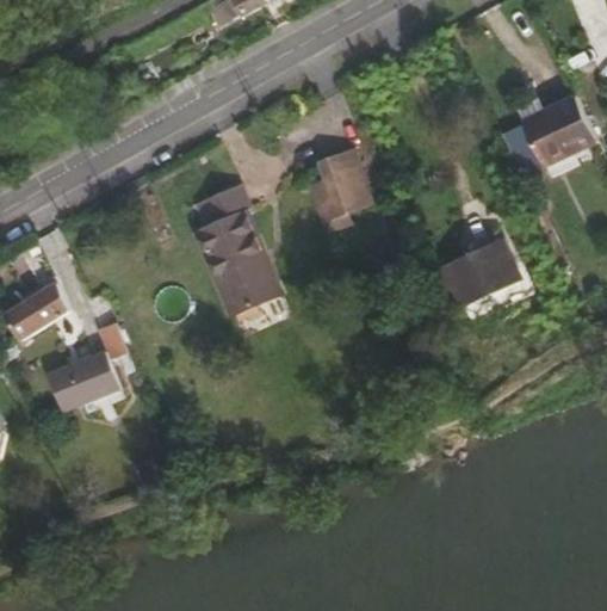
[(227,22),(268,0),(223,0),(218,2),(227,22)]
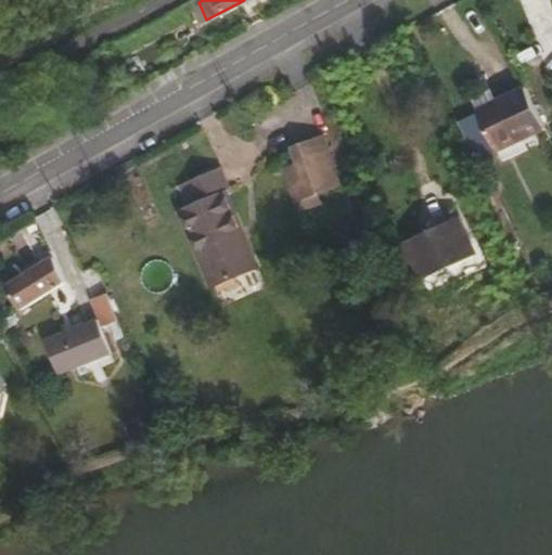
[(551,93),(551,72),(542,77),(550,94),(551,93)]
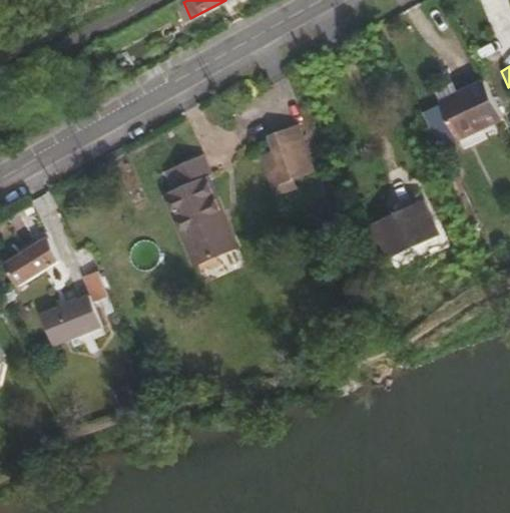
[(499,119),(480,80),(446,97),(464,135),(473,131),(464,110),(478,103),(488,124),(499,119)]
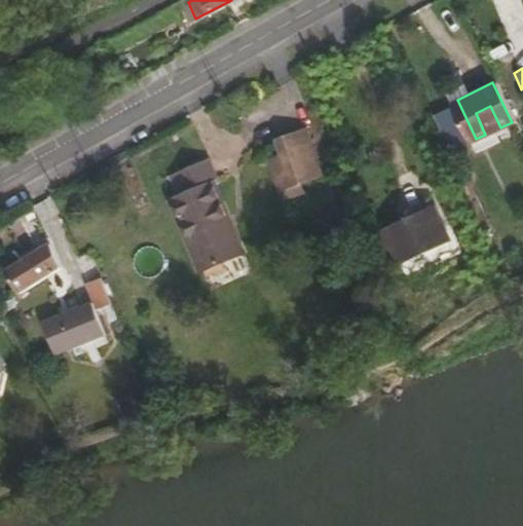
[(476,139),(457,100),(447,105),(465,144),(476,139)]
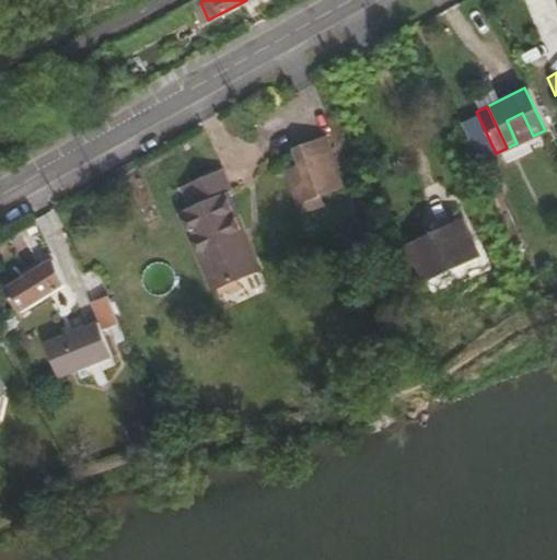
[(533,136),(522,113),(507,120),(517,143),(533,136)]
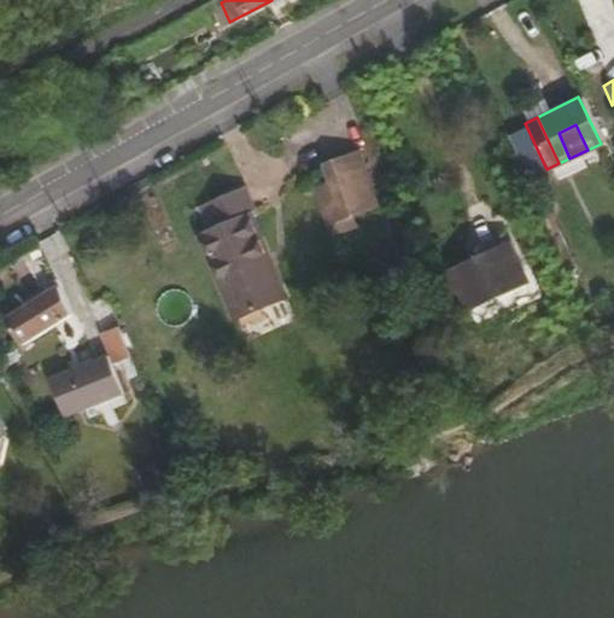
[(343,178),(364,170),(352,136),(317,150),(323,168),(335,207),(343,204),(350,202),(343,178)]
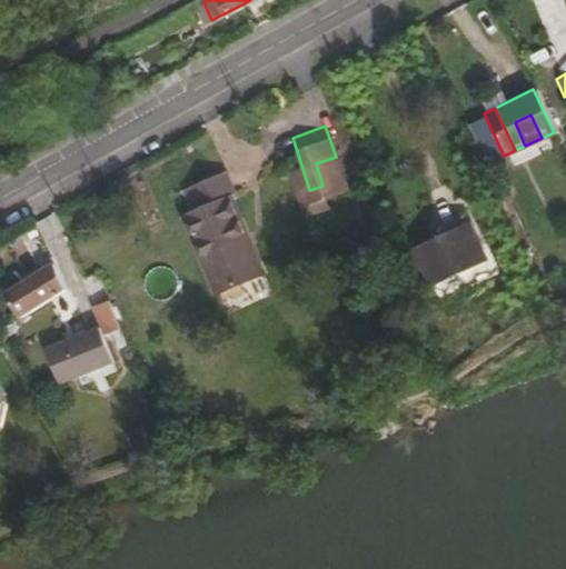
[(309,190),(298,155),(284,161),(298,202),(318,196),(316,188),(309,190)]
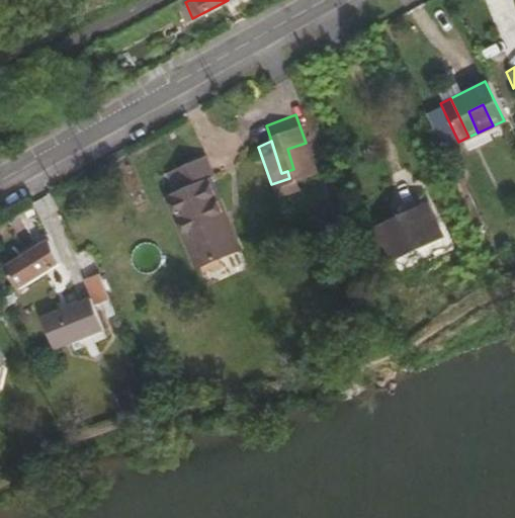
[(312,163),(306,143),(287,149),(293,169),(312,163)]
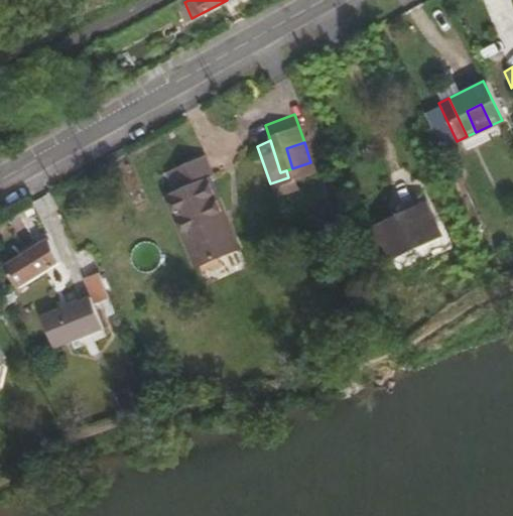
[(179,198),(203,186),(201,181),(211,176),(203,159),(168,175),(176,191),(179,198)]
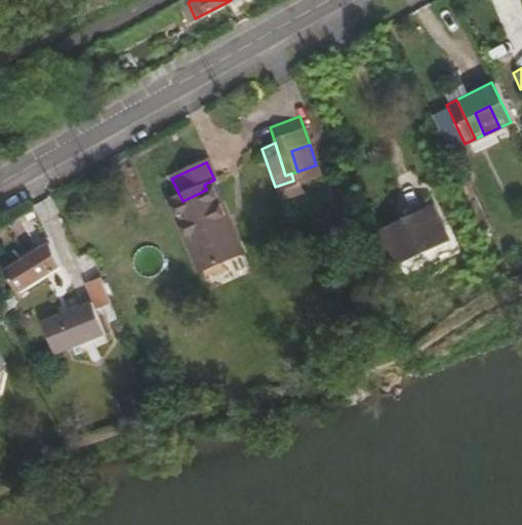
[(164,183),(172,200),(179,195),(171,178),(164,183)]
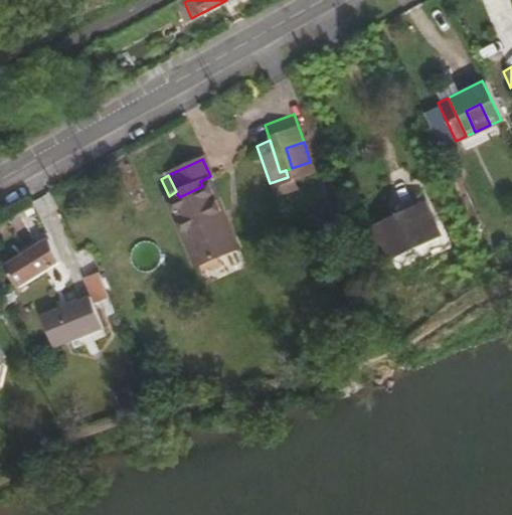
[(229,250),(202,186),(179,197),(170,200),(169,201),(195,265),(229,250)]
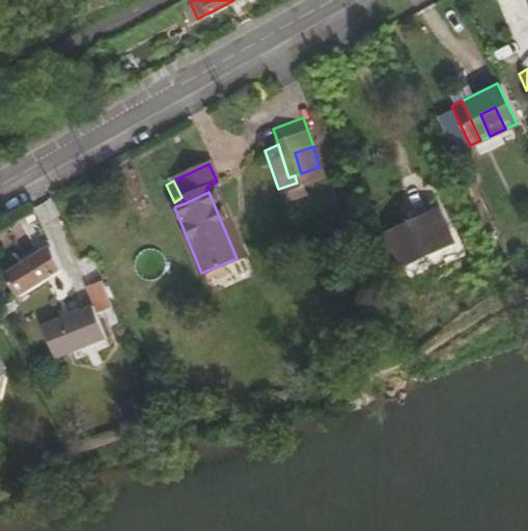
[(182,197),(174,202),(175,206),(185,203),(182,197)]
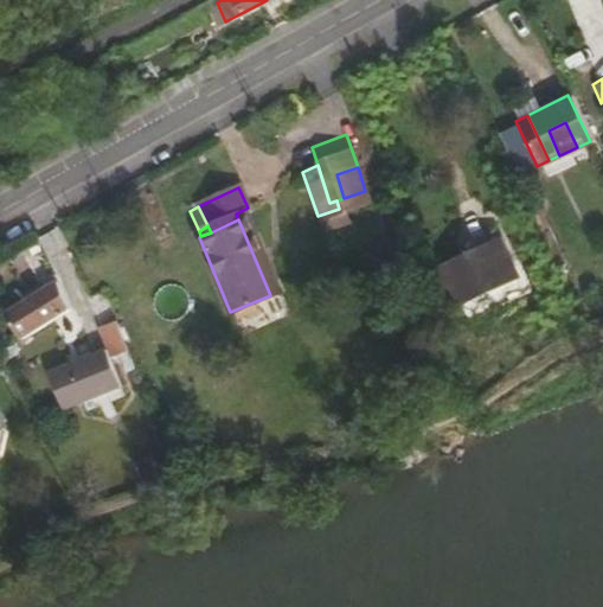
[(520,278),(505,246),(450,272),(466,302),(489,292),(520,278)]
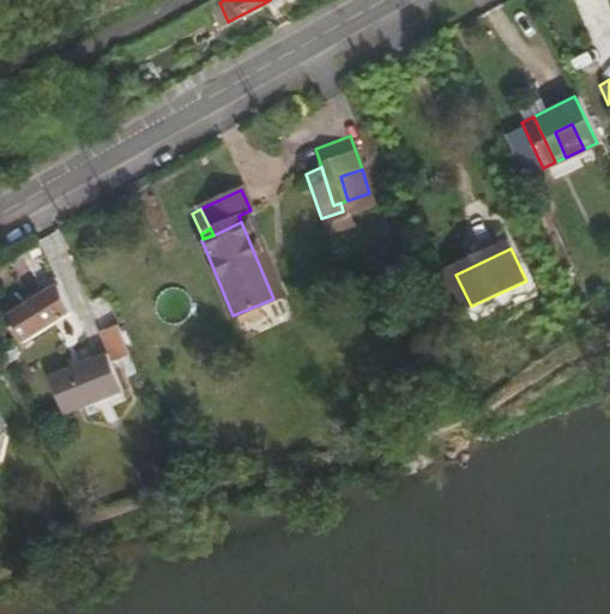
[(533,295),(526,281),(495,295),(503,309),(533,295)]
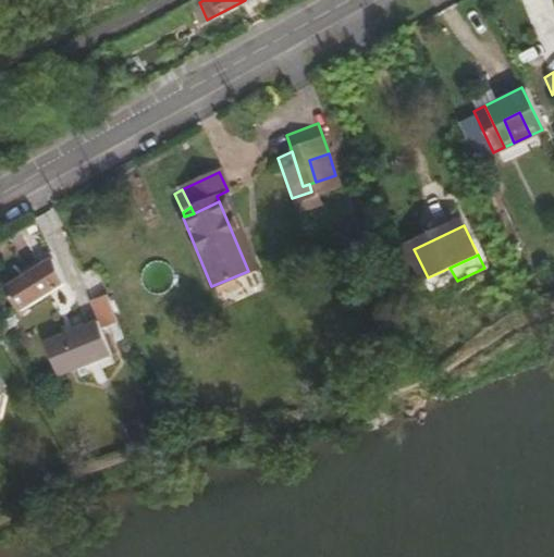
[(50,262),(2,288),(15,309),(60,286),(50,262)]
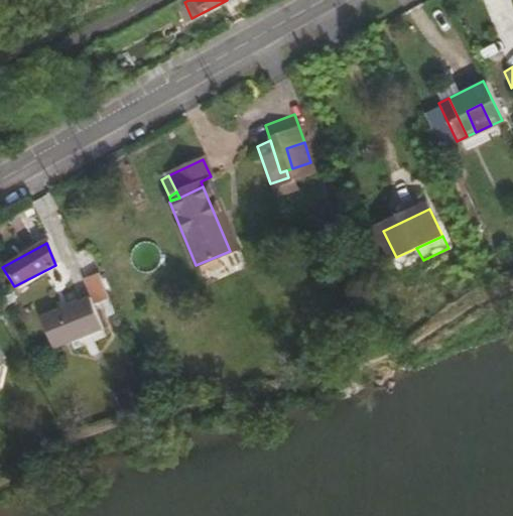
[(90,301),(105,297),(99,273),(84,276),(90,301)]
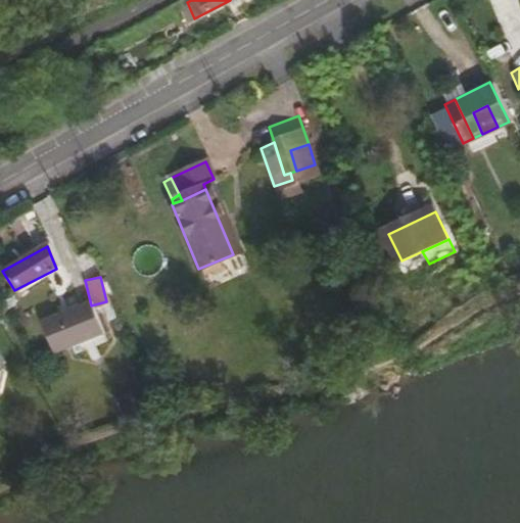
[(64,345),(95,335),(86,307),(38,324),(47,351),(64,345)]
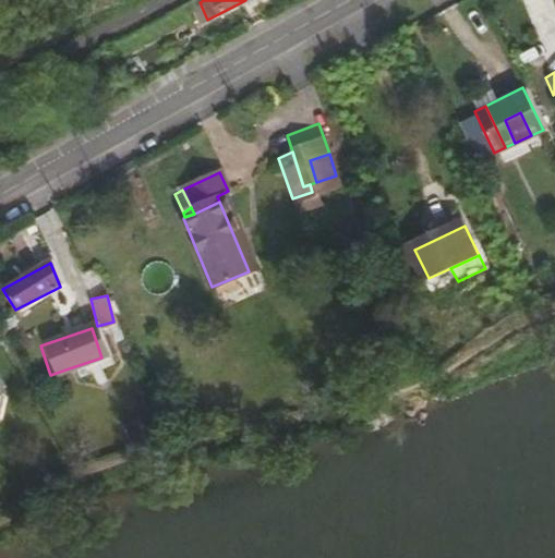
[(105,367),(101,358),(69,368),(72,378),(105,367)]
